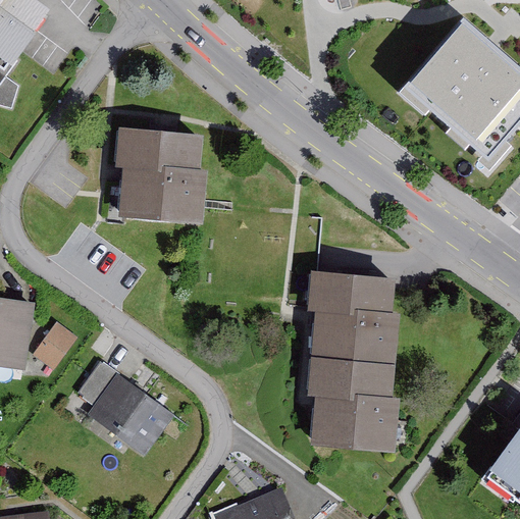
[(0,0),(0,105),(15,108),(21,87),(8,76),(20,59),(15,56),(50,9),(37,0),(0,0)]
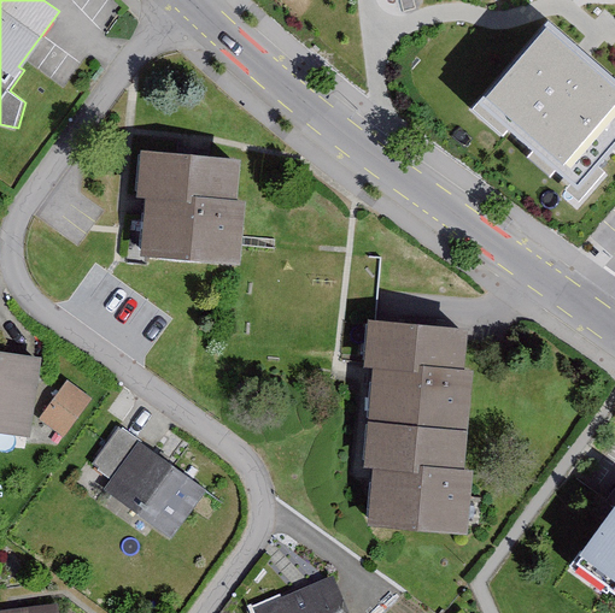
[(614,76),(586,52),(551,21),(480,101),(579,188),(614,146),(614,76)]
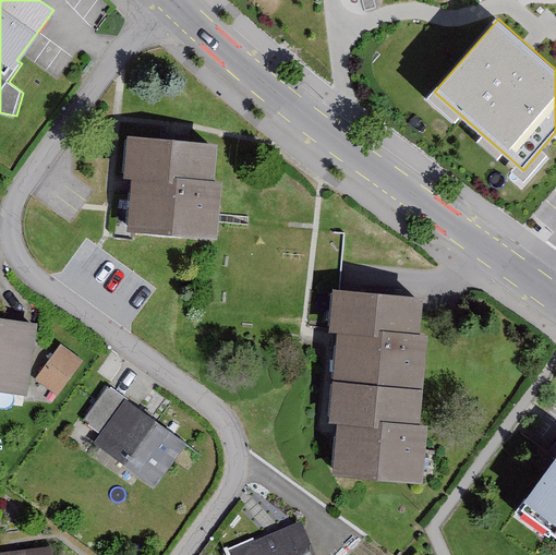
[(125,227),(217,236),(222,180),(212,179),(216,145),(127,136),(123,176),(131,177),(125,227)]
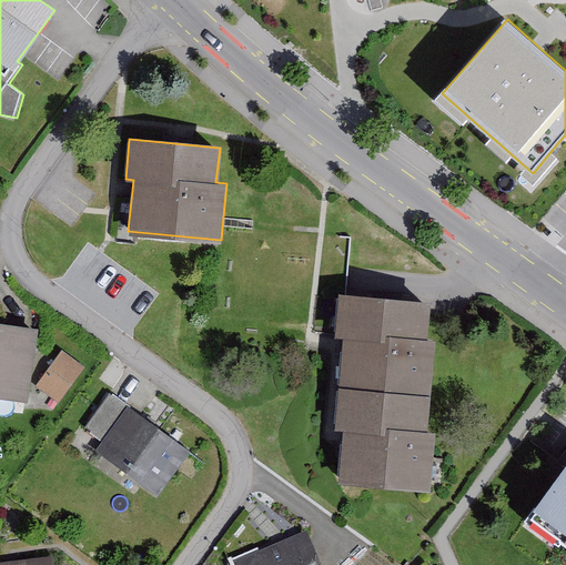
[(425,338),(428,302),(349,294),(345,339),(354,340),(345,432),(356,433),(351,483),(430,491),(435,431),(426,430),(435,339),(425,338)]
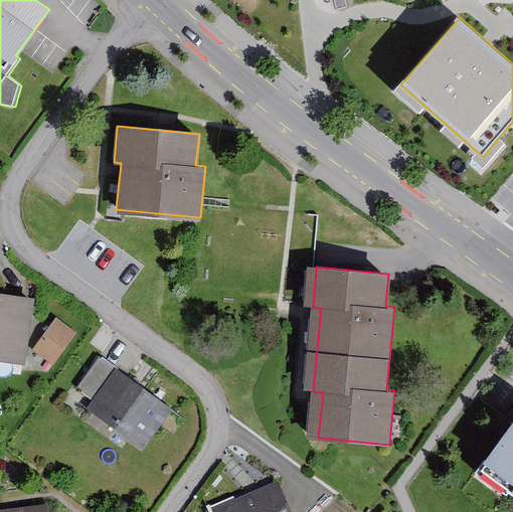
[(0,356),(21,360),(30,297),(0,292),(0,356)]
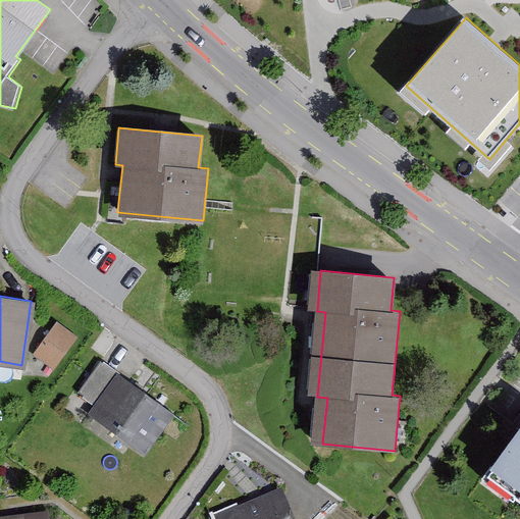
[(75,335),(56,322),(35,355),(54,368),(75,335)]
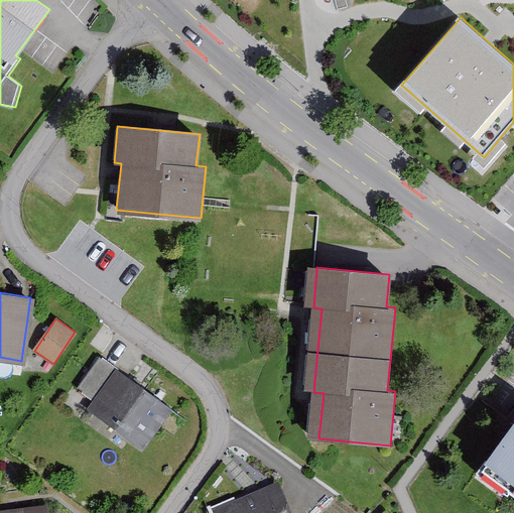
[(144,451),(173,408),(118,371),(120,368),(101,355),(77,390),(93,400),(86,411),(144,451)]
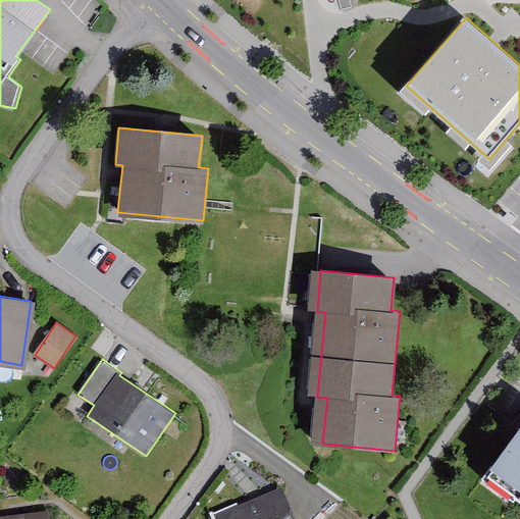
[(519,425),(490,465),(519,486),(519,425)]
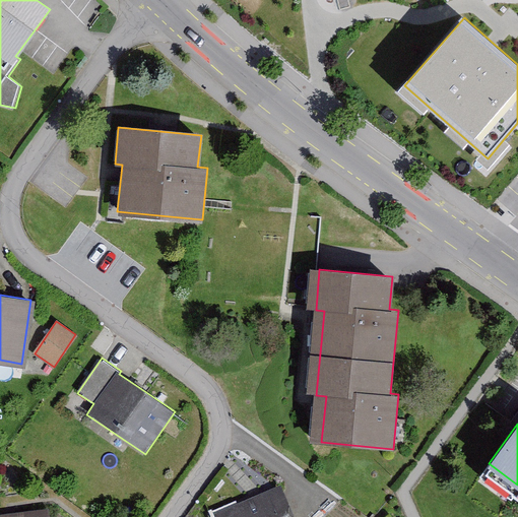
[(295,516),(282,486),(215,514),(216,516),(295,516)]
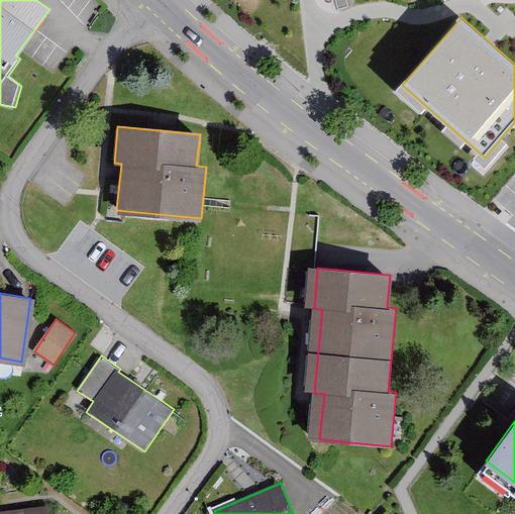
All buildings are outlined.
